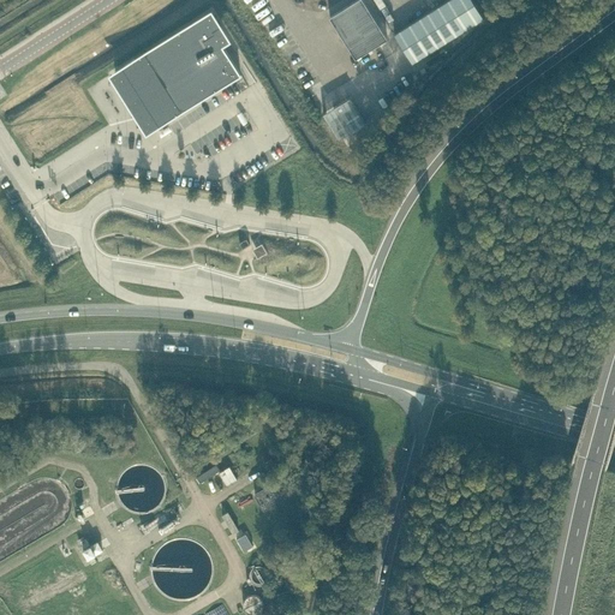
[(363,0),(356,0),(329,17),(356,58),(387,39),(363,0)]
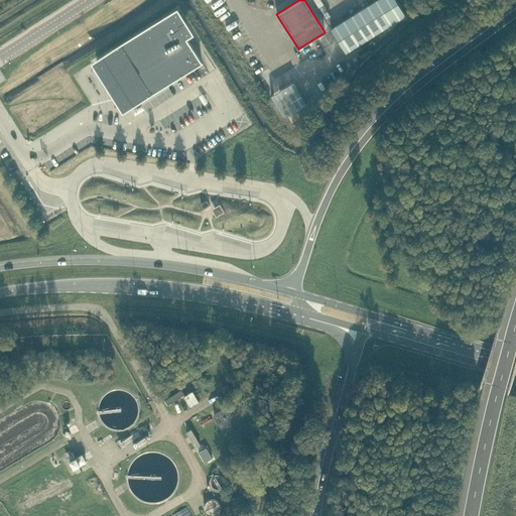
[(325,0),(320,0),(313,5),(321,16),(331,9),(325,0)]
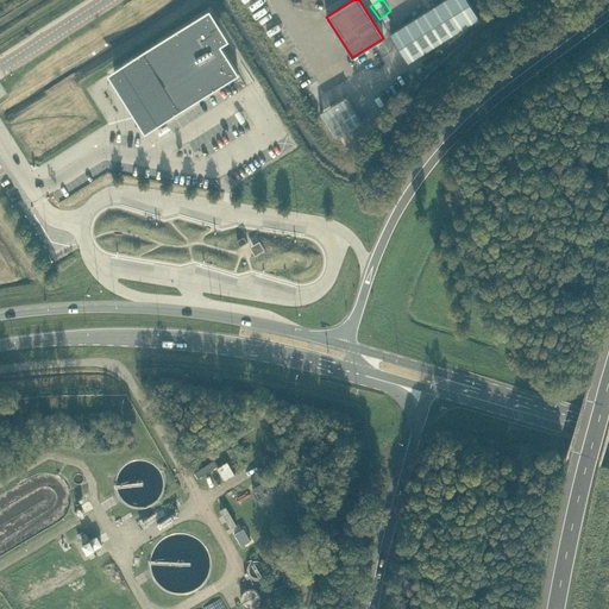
[(408,62),(479,18),(468,0),(444,0),(390,33),(408,62)]
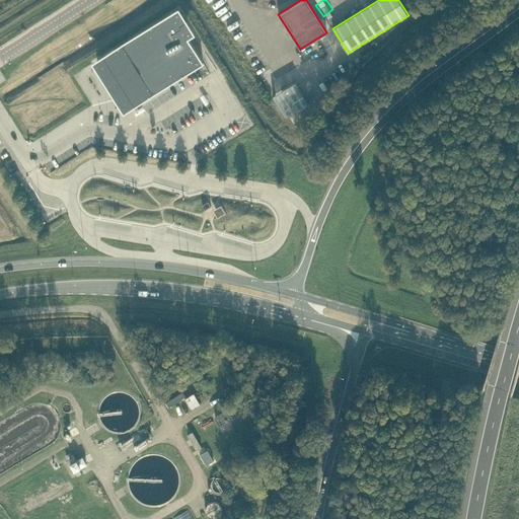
[(125,103),(129,110),(203,64),(179,26),(187,22),(178,9),(97,60),(119,94),(118,94),(118,95),(117,95),(117,96),(116,97),(116,98),(116,99),(116,100),(117,100),(117,101),(117,102),(118,102),(118,103),(119,103),(120,104),(121,104),(122,104),(123,104),(124,104),(124,103),(125,103)]
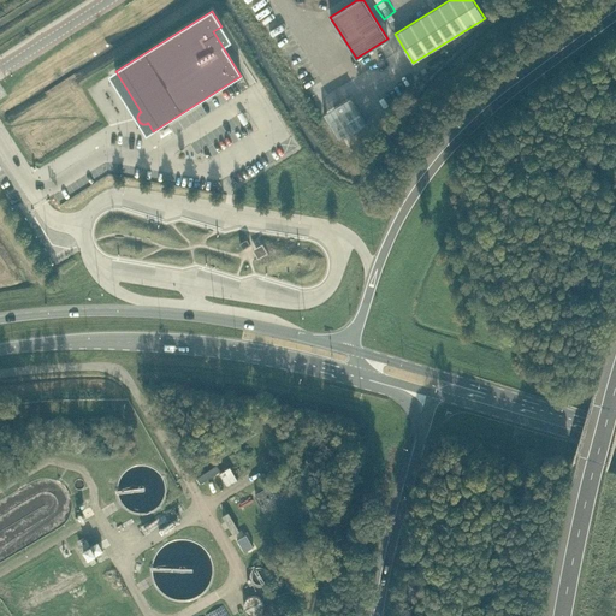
[(324,114),(339,138),(366,123),(350,98),(324,114)]
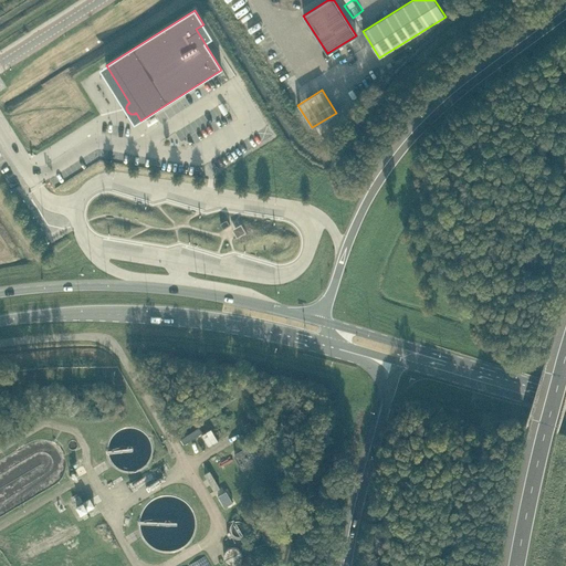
[(100,133),(112,135),(113,126),(101,124),(100,133)]
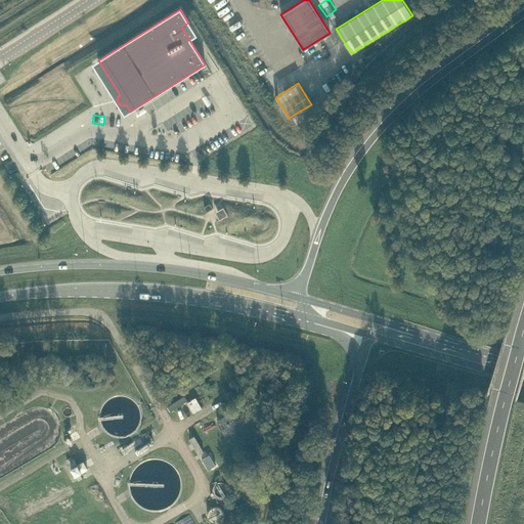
[(210,204),(204,207),(207,212),(213,209),(210,204)]
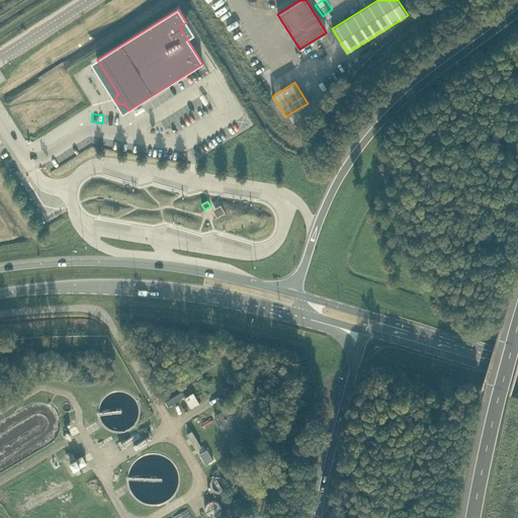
[(225,213),(221,205),(211,209),(217,219),(225,213)]
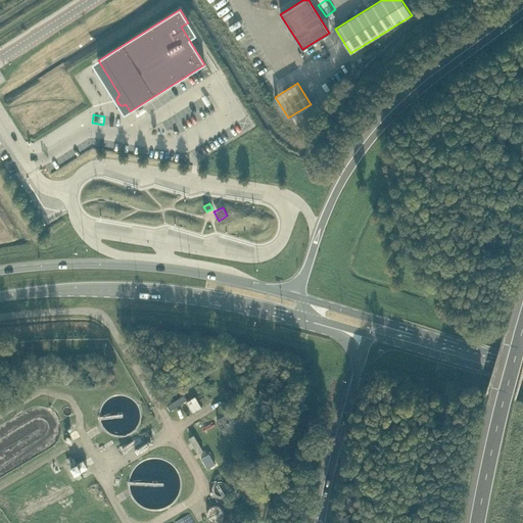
[(230,400),(235,397),(231,390),(226,393),(230,400)]
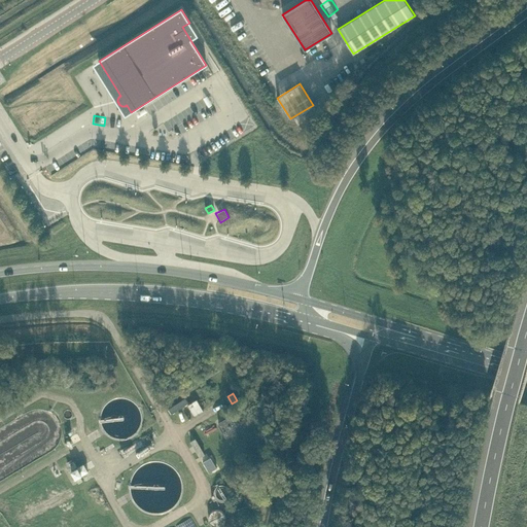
[(226,436),(243,426),(240,421),(232,425),(227,418),(225,419),(221,420),(222,421),(218,423),(226,436)]
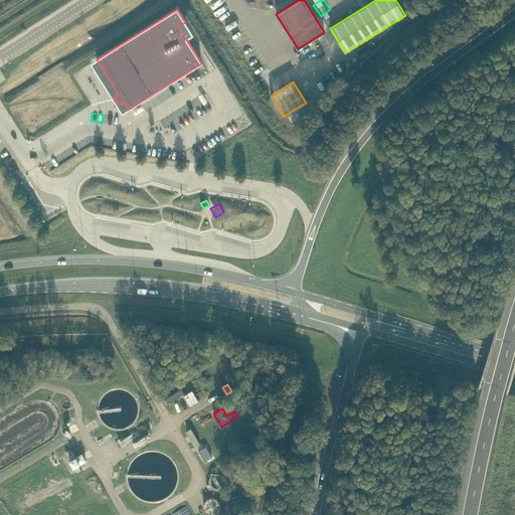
[(64,433),(72,430),(70,422),(62,425),(64,433)]
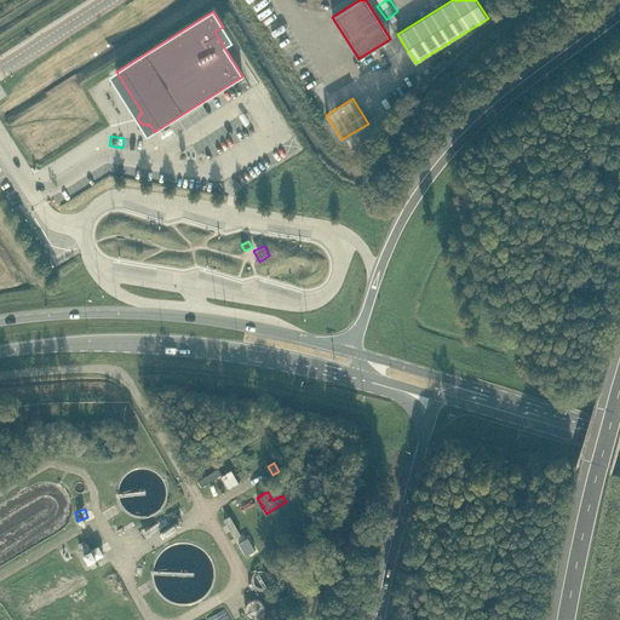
[(225,520),(224,521),(227,526),(234,539),(241,535),(230,517),(225,520)]
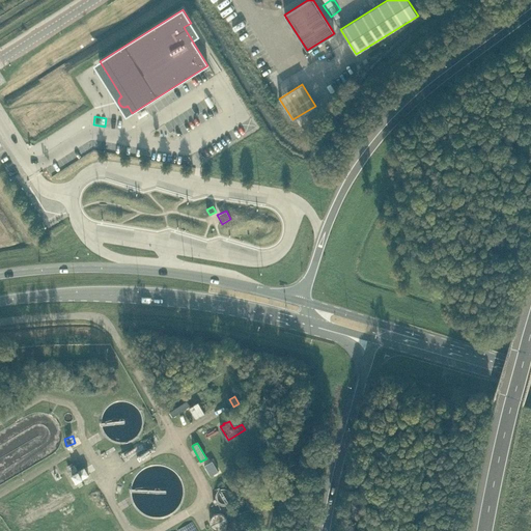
[(116,452),(118,458),(135,452),(133,446),(116,452)]
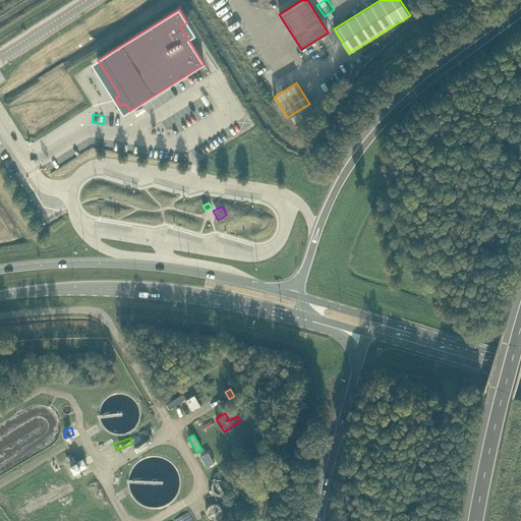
[(208,452),(200,457),(207,467),(214,463),(208,452)]
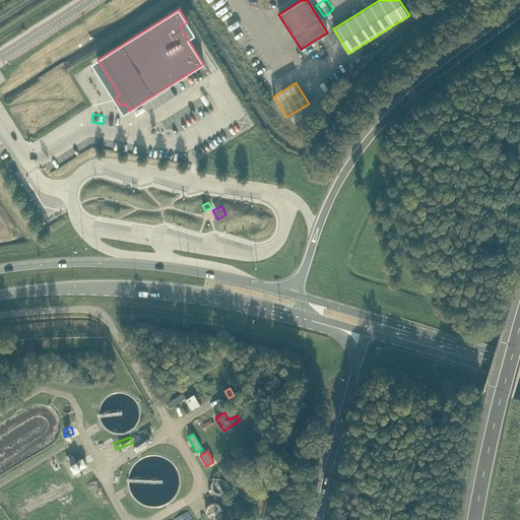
[(76,461),(70,465),(74,472),(77,477),(81,474),(79,470),(86,465),(82,458),(76,461)]
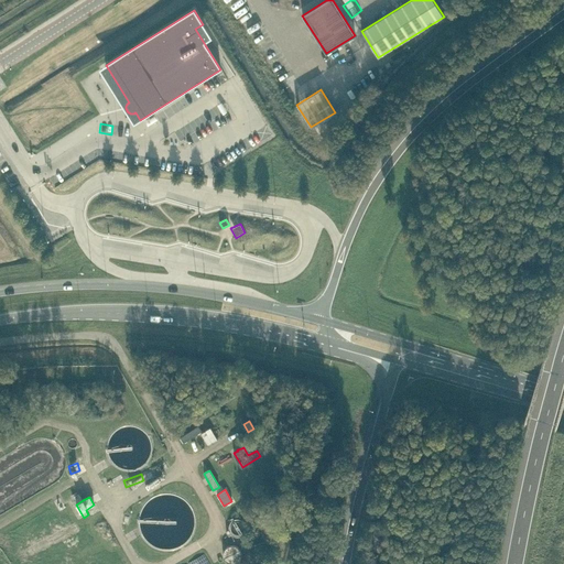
[(226,542),(215,553),(226,563),(237,552),(226,542)]
